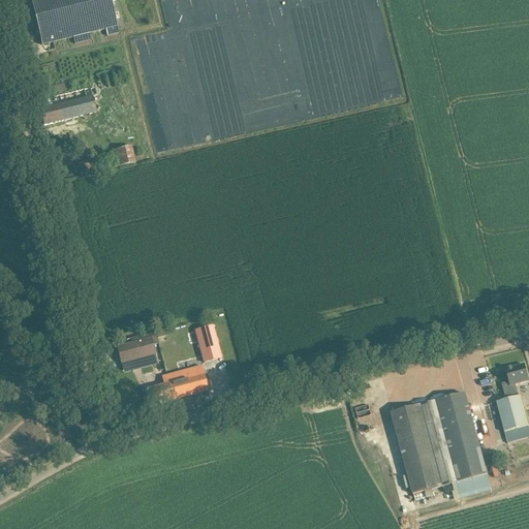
[(119,34),(111,0),(31,0),(42,45),(73,38),(74,44),(90,40),(88,34),(106,30),(107,36),(119,34)]
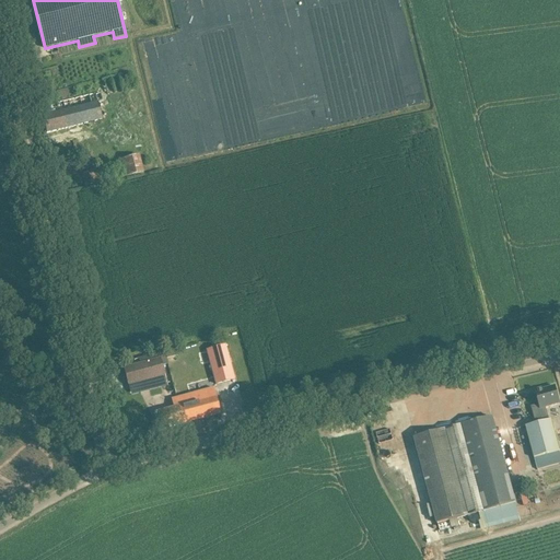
[(96,94),(95,93),(57,103),(59,113),(43,116),(47,133),(103,119),(98,103),(103,102),(101,93),(96,94)]
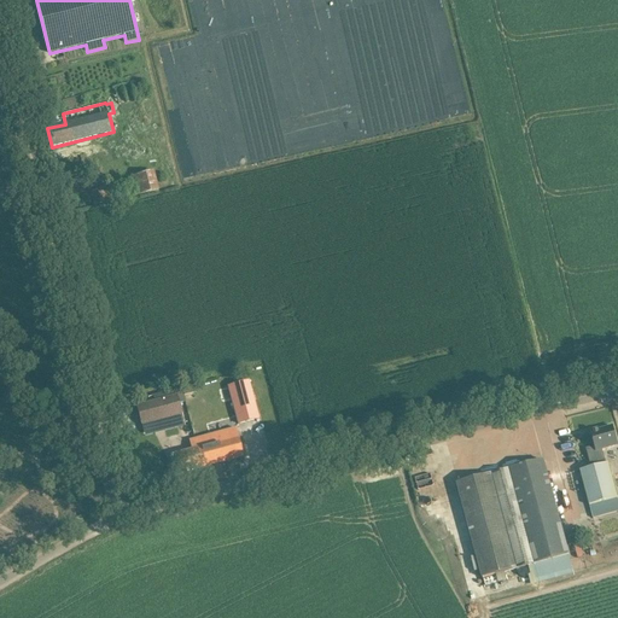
[(133,197),(159,191),(155,173),(129,179),(133,197)]
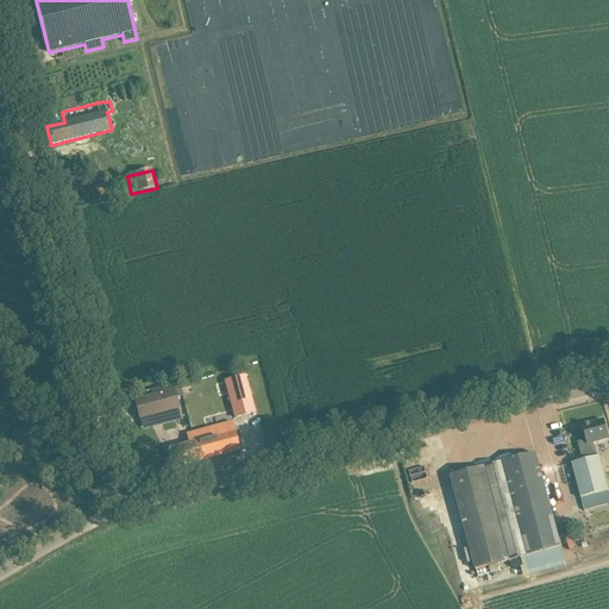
[(236,418),(255,413),(245,376),(225,381),(236,418)]
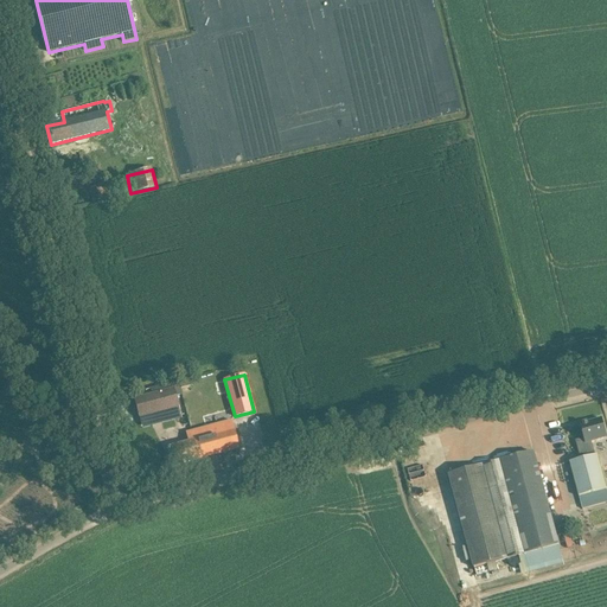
[(152,395),(134,400),(139,419),(139,417),(178,408),(179,407),(176,397),(172,383),(149,389),(152,395)]
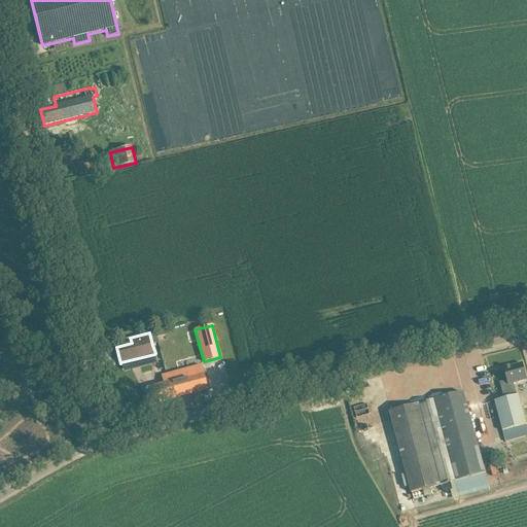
[(514,366),(504,370),(507,381),(500,383),(500,387),(504,399),(495,401),(503,431),(526,425),(519,395),(517,395),(514,384),(518,383),(526,380),(523,364),(514,366)]
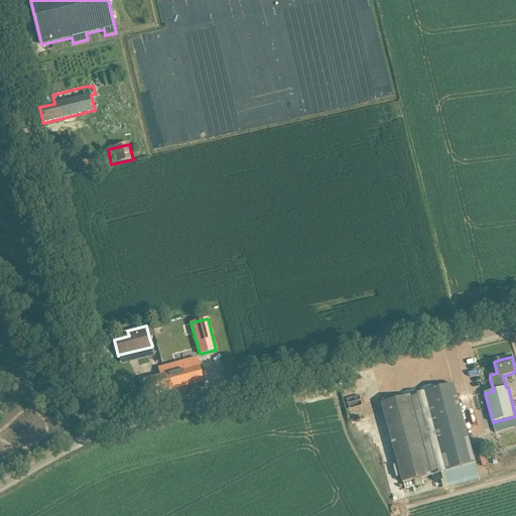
[(145,380),(150,396),(204,381),(197,358),(158,368),(160,376),(145,380)]
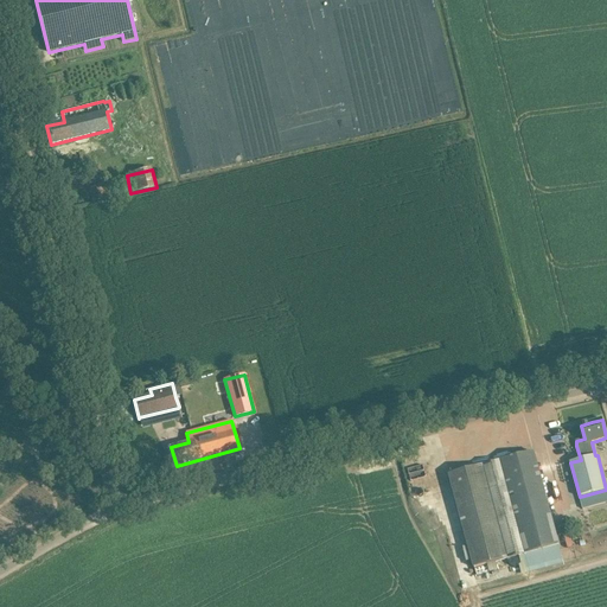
[(563,560),(560,545),(534,453),(449,475),(474,569),(523,556),(526,569),(563,560)]
